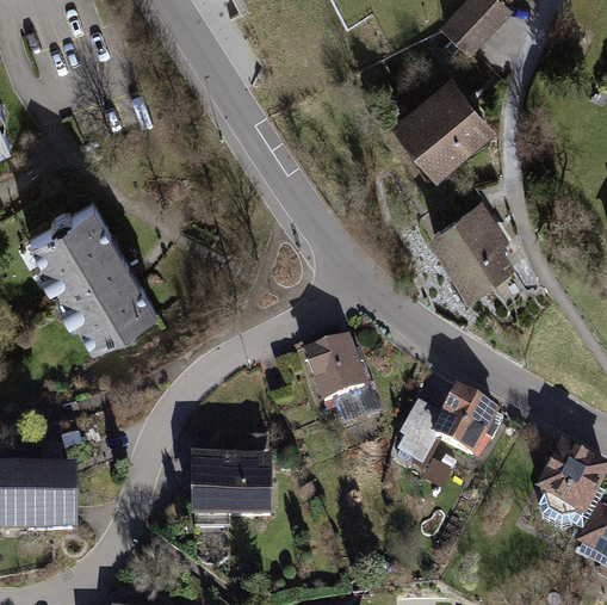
[(511,6),(505,0),(457,0),(439,20),(470,48),(511,6)]
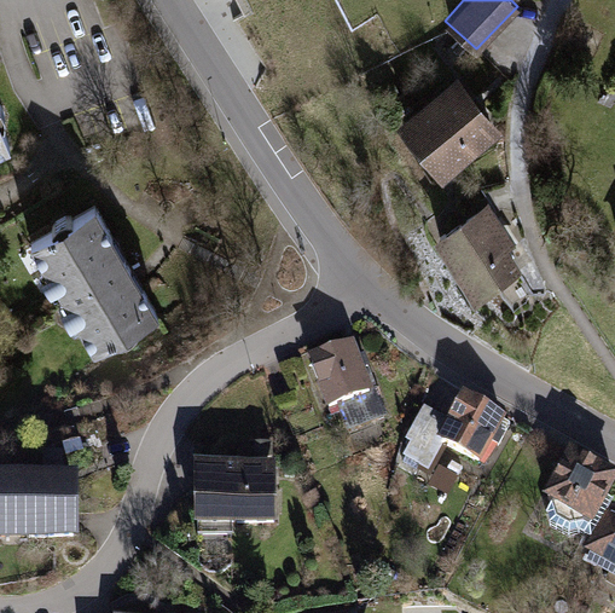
[(502,126),(456,69),(394,119),(439,175),(502,126)]
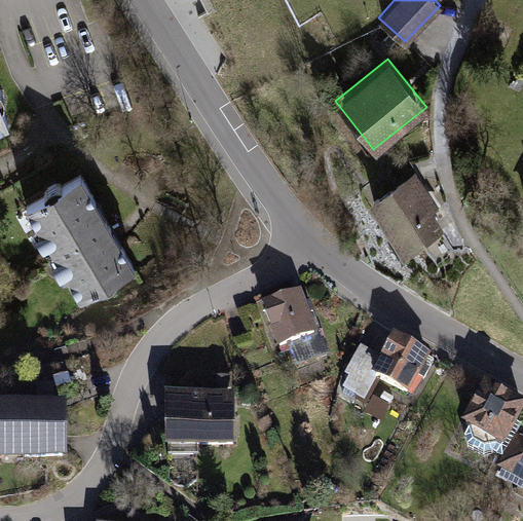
[(0,122),(12,119),(0,86),(0,122)]
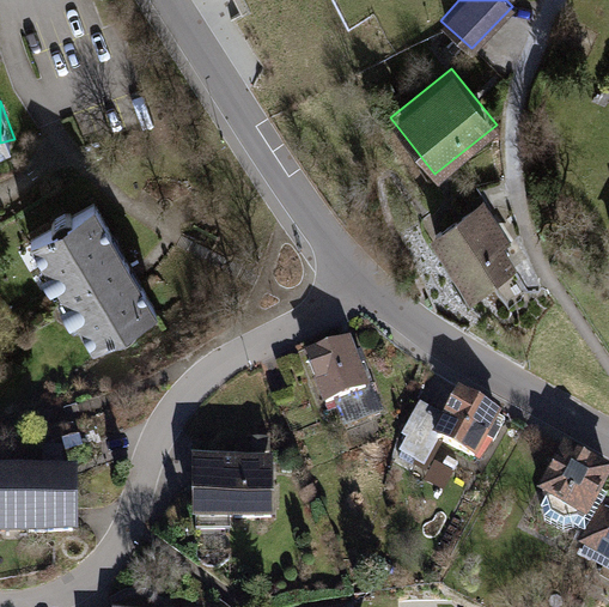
[(510,237),(487,199),(430,232),(467,296),(518,265),(505,243),(510,237)]
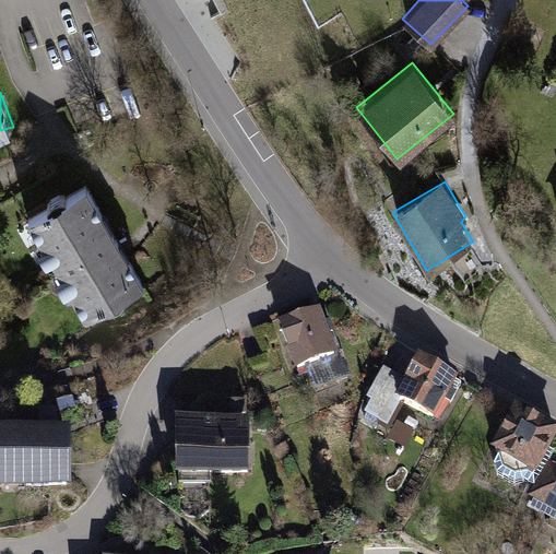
[(93,183),(30,219),(44,244),(38,247),(50,268),(59,262),(68,278),(59,282),(69,299),(75,296),(92,326),(153,291),(123,238),(93,183)]
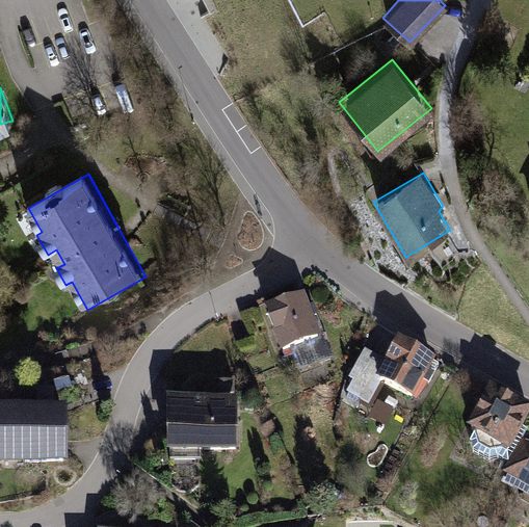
[(303,289),(265,304),(283,350),(294,346),(300,364),(328,352),(315,317),(324,314),(318,297),(309,300),(303,289)]
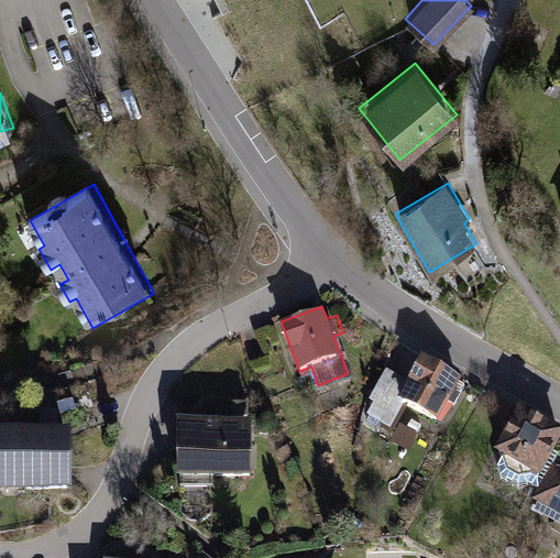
[(468,378),(423,350),(406,376),(387,364),(368,396),(373,401),(366,413),(386,425),(396,407),(435,430),(468,378)]
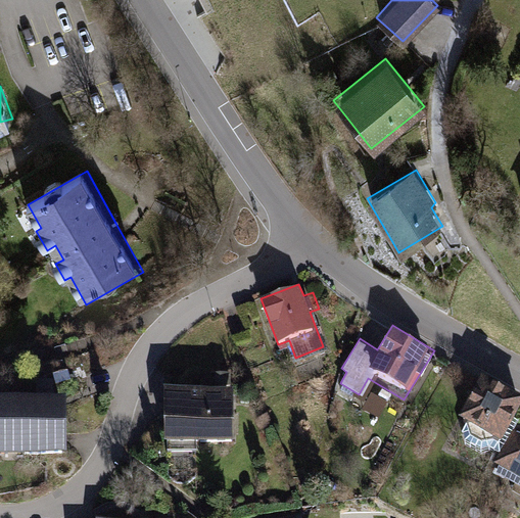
[(514,391),(483,375),(461,417),(472,423),(467,432),(469,442),(484,451),(494,449),(500,439),(506,443),(492,468),(519,481),(519,429),(517,428),(519,423),(519,398),(512,394),(514,391)]
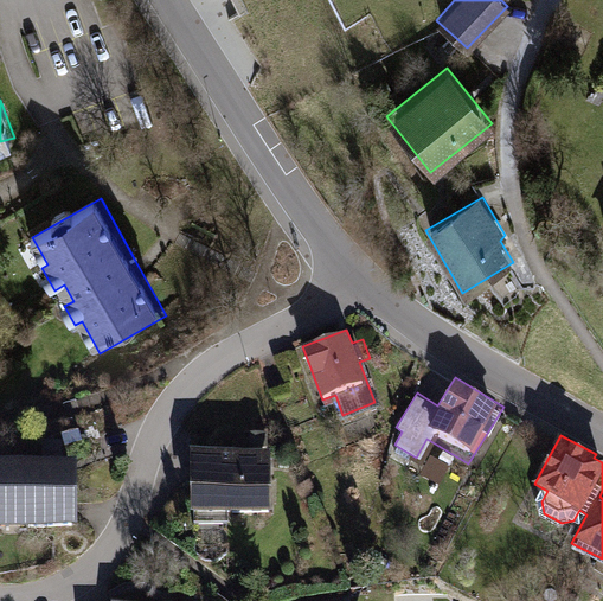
[(62,439),(42,439),(42,455),(63,454),(62,439)]
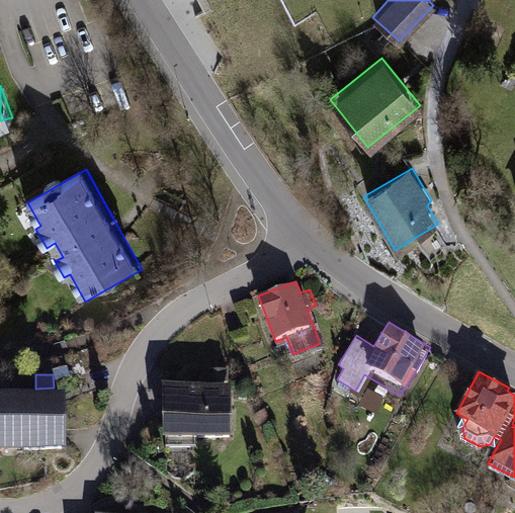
[(228,388),(162,388),(162,436),(172,436),(172,448),(195,448),(195,437),(228,437),(228,388)]
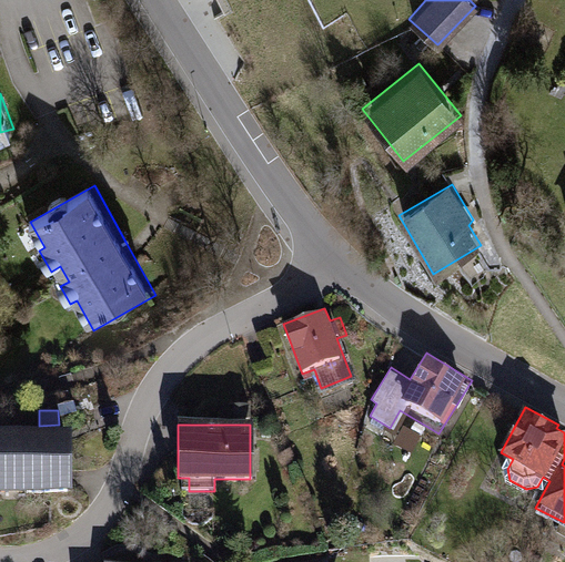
[(73,435),(0,435),(0,494),(74,494),(73,435)]
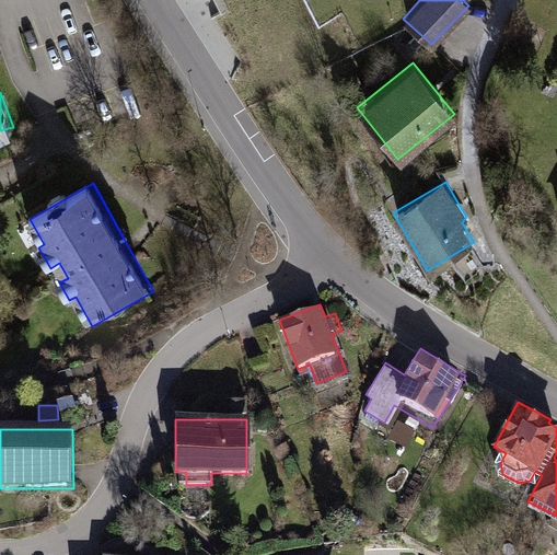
All buildings are outlined.
